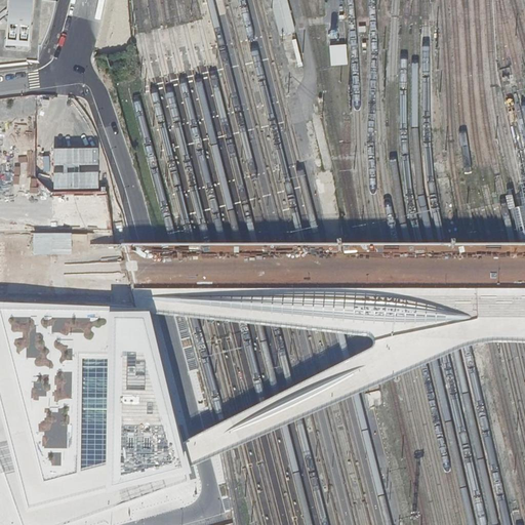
[(42,0),(8,0),(8,3),(0,2),(0,43),(8,44),(31,46),(37,46),(40,42),(46,26),(48,19),(49,14),(47,13),(47,4),(43,4),(42,0)]
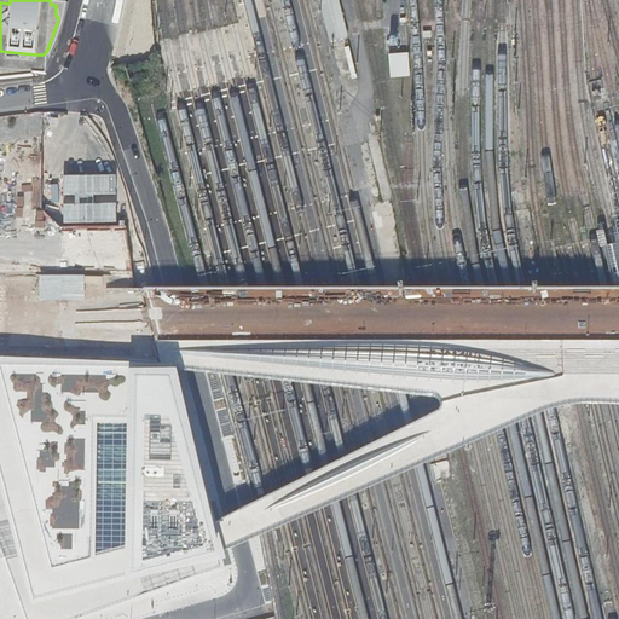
[(350,38),(339,0),(319,0),(330,42),(350,38)]
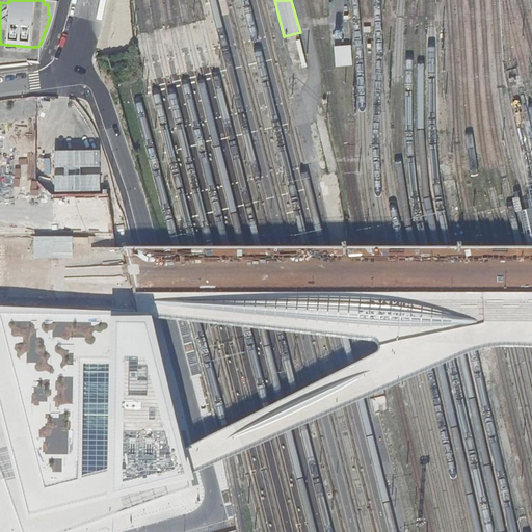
[(36,62),(37,47),(31,47),(8,45),(7,63),(25,61),(36,62)]
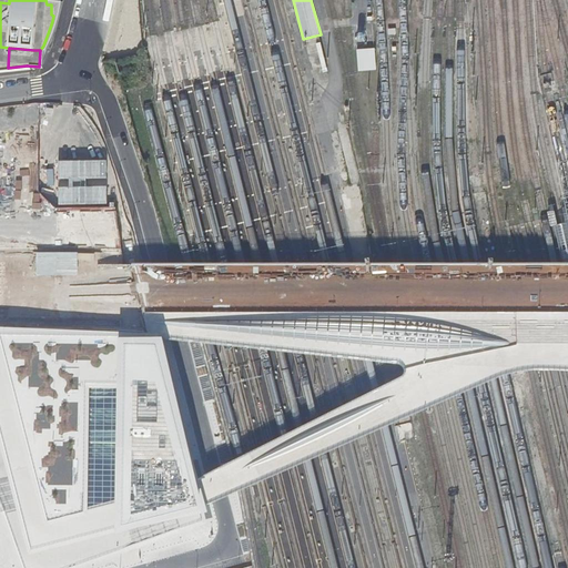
[(356,49),(356,70),(373,70),(373,49),(356,49)]
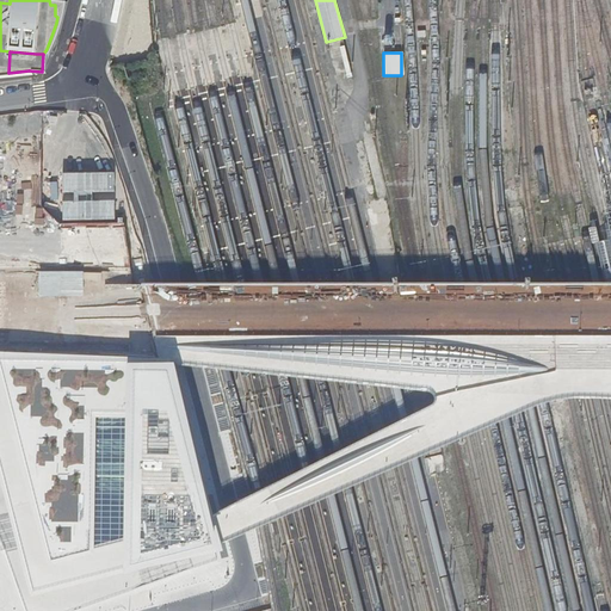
[(264,218),(264,233),(270,233),(269,224),(276,224),(275,211),(261,213),(263,218),(264,218)]
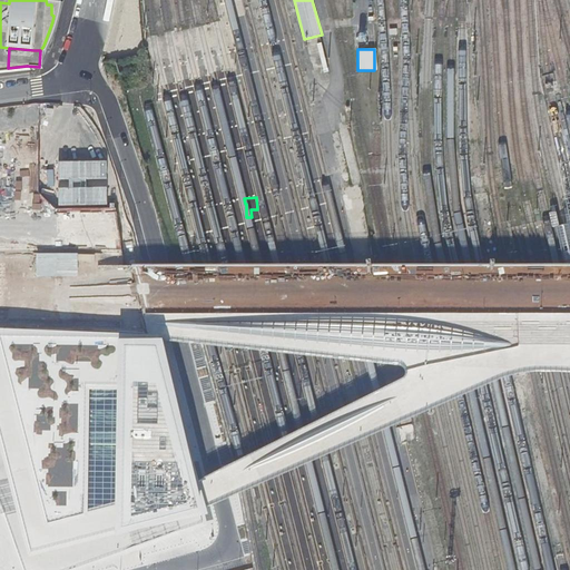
[(206,507),(203,494),(198,481),(173,380),(164,341),(147,334),(0,330),(0,441),(8,477),(0,479),(0,510),(21,569),(65,569),(139,544),(208,520),(206,507)]
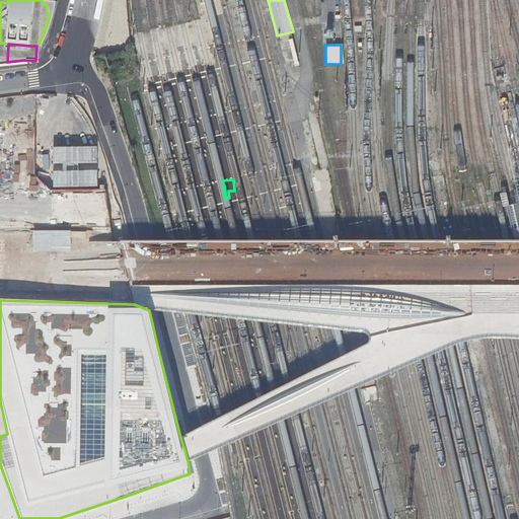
[(469,305),(217,304),(217,311),(291,319),(368,327),(393,327),(429,322),(469,308),(469,305)]
